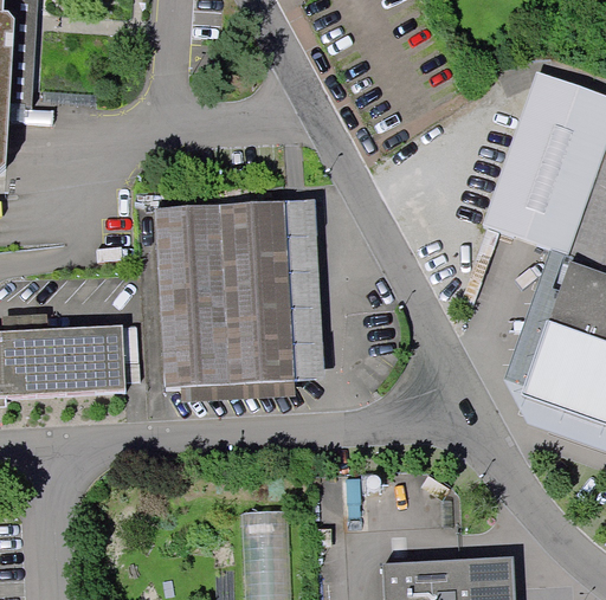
[(0,0),(0,178),(1,178),(6,174),(15,27),(7,21),(1,21),(4,0),(0,0)]
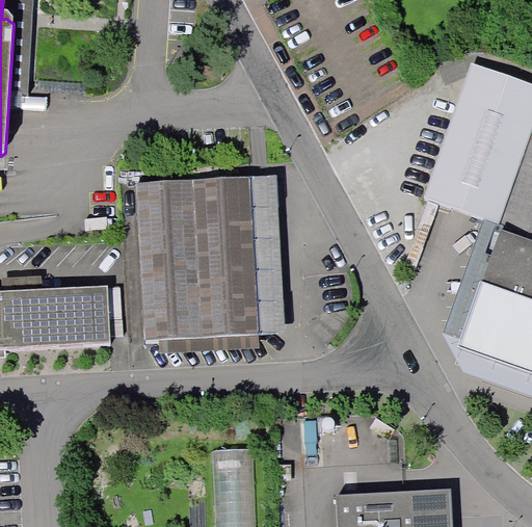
[(531,85),(472,63),(425,199),(501,227),(484,287),(531,302),(531,85)]
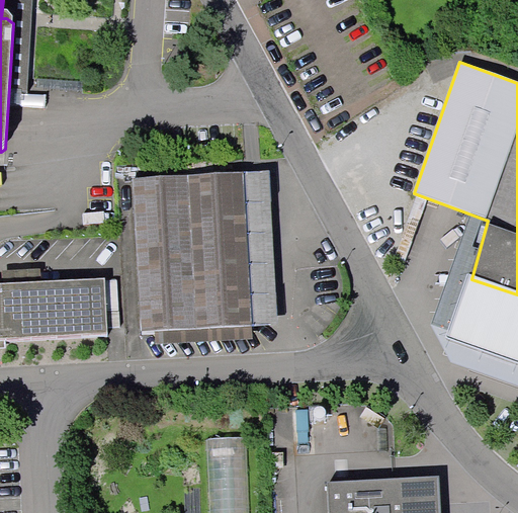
[(140,330),(251,323),(246,235),(134,235),(140,330)]
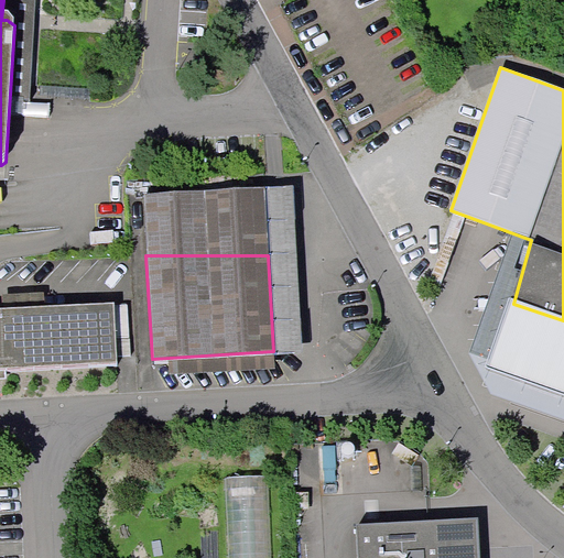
[(112,302),(43,305),(1,307),(0,307),(0,367),(4,367),(116,361),(112,302)]
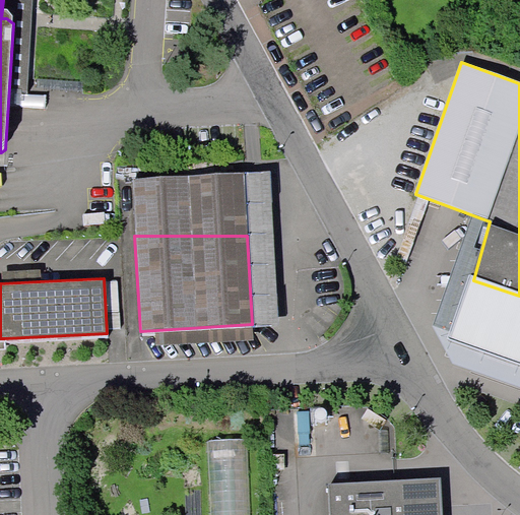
[(442,514),(440,475),(328,481),(330,514),(442,514)]
